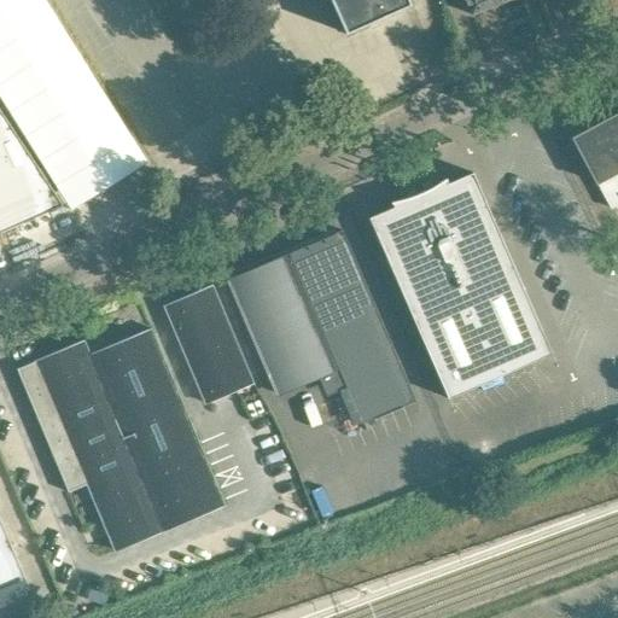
[(0,0),(0,229),(63,203),(0,106),(0,0)]
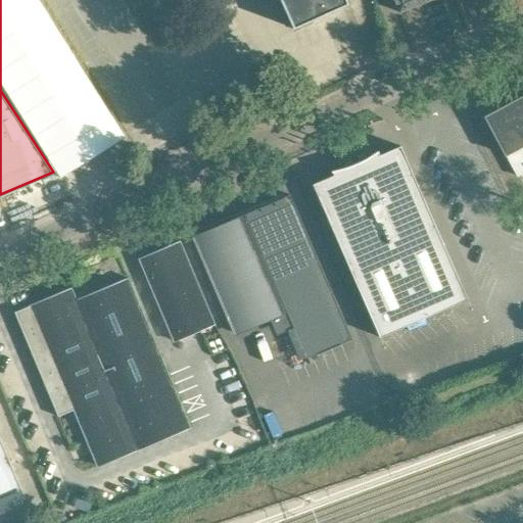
[(280,0),(293,29),(348,4),(346,0),(280,0)]
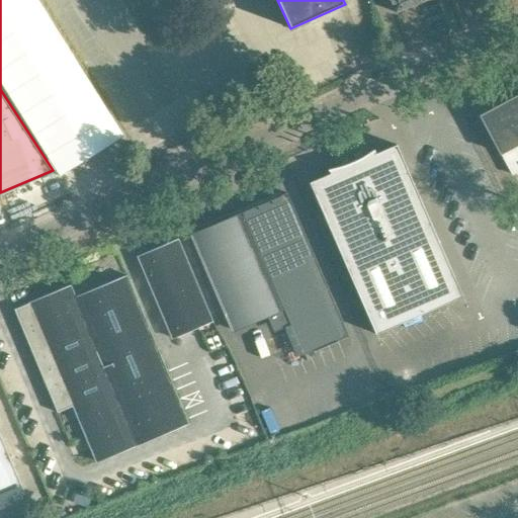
[(390,0),(395,12),(424,0),(390,0)]
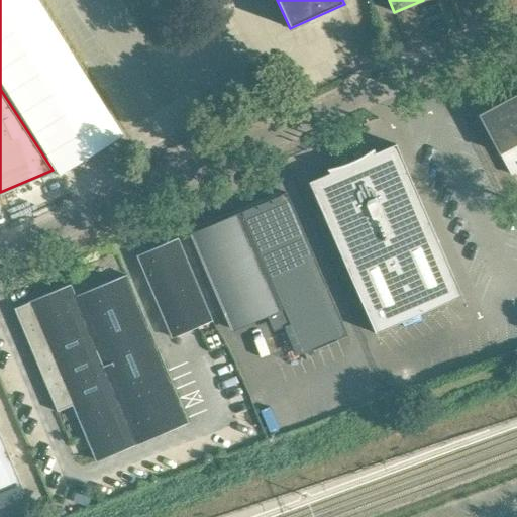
[(516,95),(480,115),(500,153),(501,152),(512,175),(516,172),(516,95)]
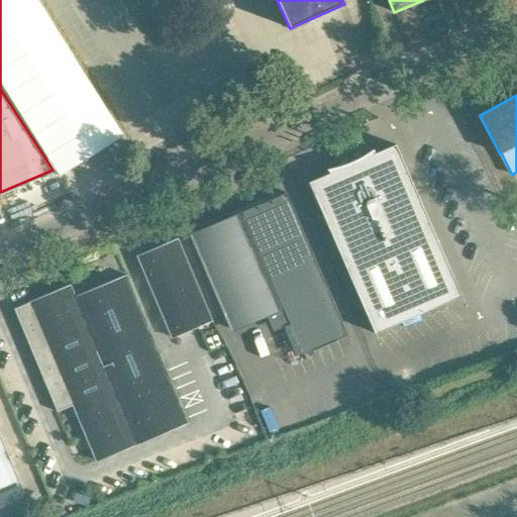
[(330,173),(309,182),(376,333),(461,296),(396,144),(375,153),(374,150),(375,150),(374,149),(369,152),(364,156),(355,160),(351,162),(344,165),(337,167),(333,168),(328,169),(328,171),(329,171),(330,173)]
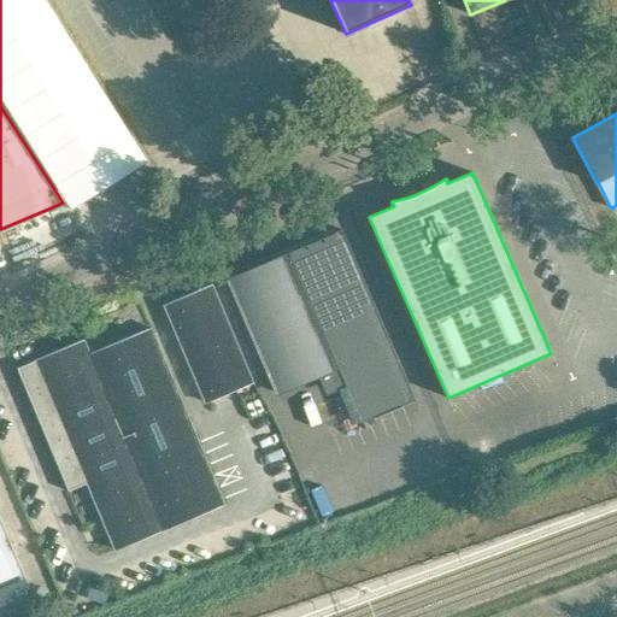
[(342,230),(285,254),(286,256),(289,253),(362,423),(415,400),(342,230)]
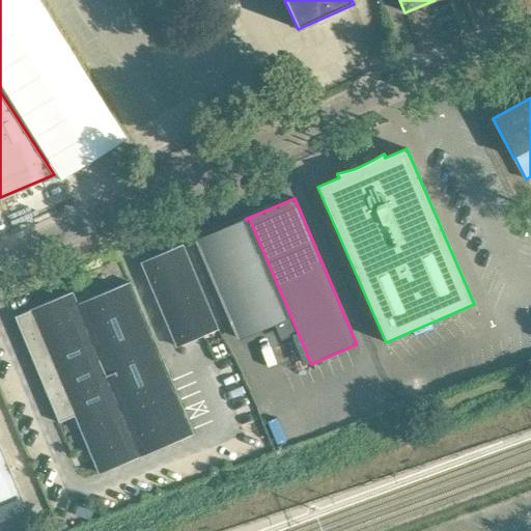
[(196,240),(204,258),(238,338),(284,318),(243,221),(246,220),(245,219),(196,240)]
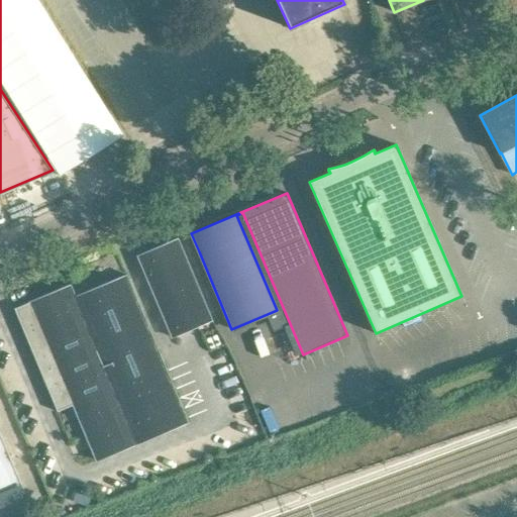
[(137,259),(138,263),(171,335),(210,318),(177,240),(138,256),(139,257),(137,259)]
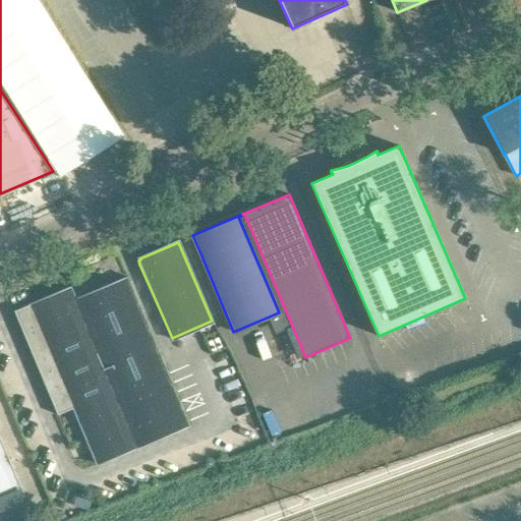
[(191,424),(127,277),(75,299),(70,288),(15,311),(59,414),(73,408),(98,465),(191,424)]
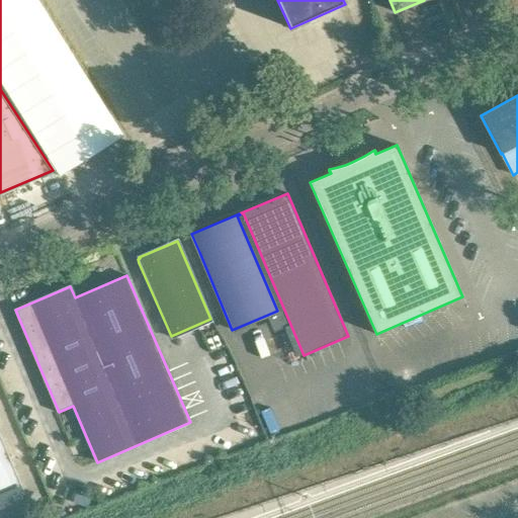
[(0,436),(0,495),(20,487),(0,436)]
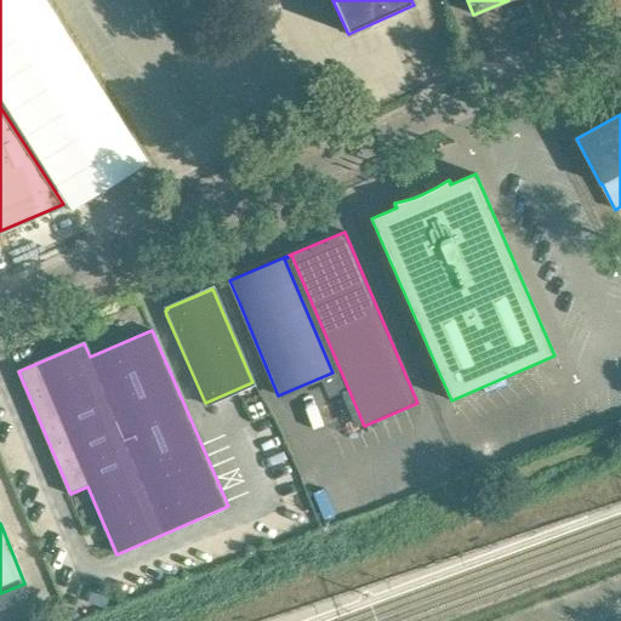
[(45,600),(52,620),(64,620),(56,596),(45,600)]
